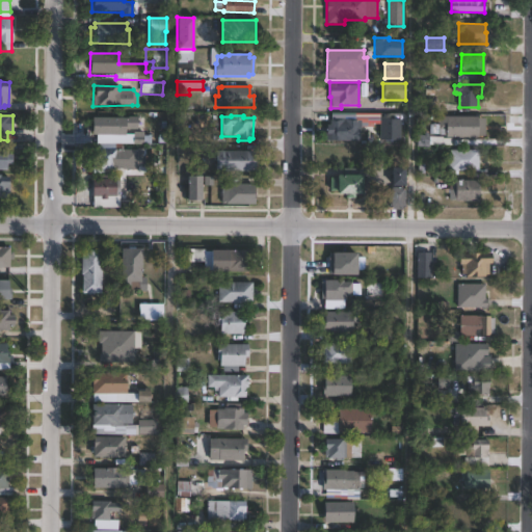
[(138,116),(138,129),(128,129),(128,131),(125,131),(125,133),(122,133),(122,136),(91,135),(92,117),(127,118),(127,116),(138,116)]
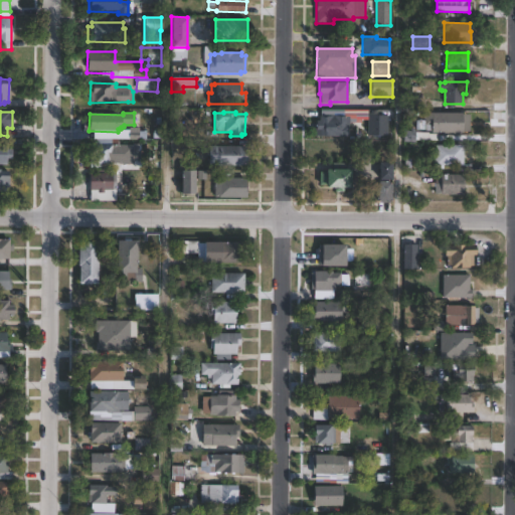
[(461,114),(461,134),(431,134),(431,124),(425,124),(425,113),(461,114)]
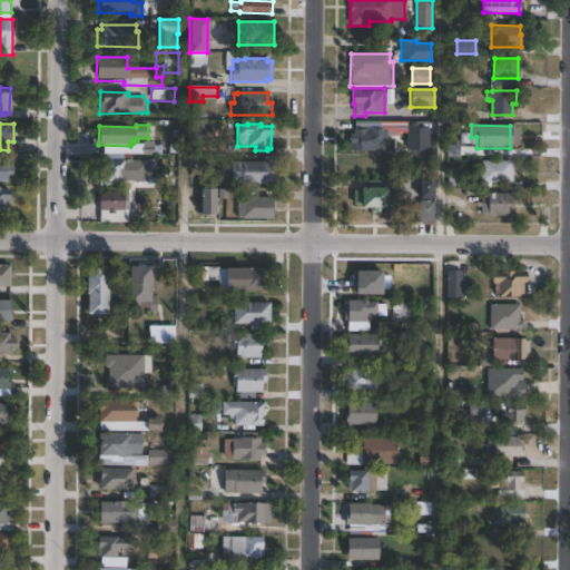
[(385,141),(385,151),(353,151),(353,144),(350,144),(350,135),(354,135),(354,128),(386,128),(386,141),(385,141)]
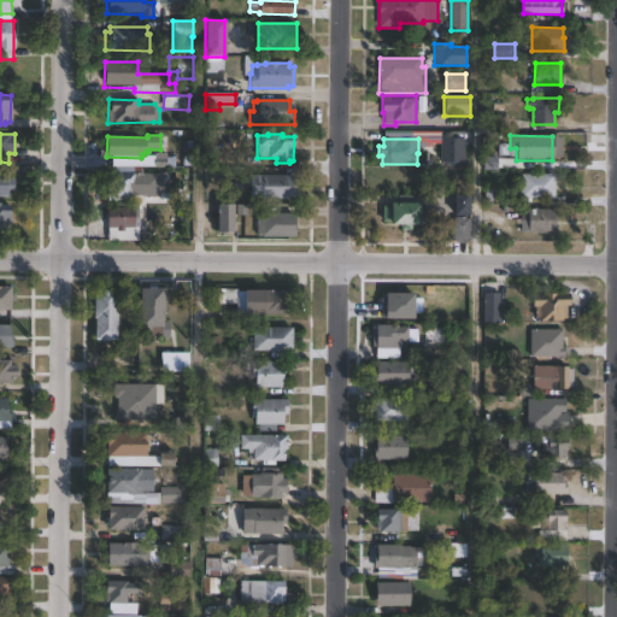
[(140,168),(140,203),(131,203),(131,198),(119,198),(119,203),(107,203),(107,187),(111,187),(111,168),(140,168)]
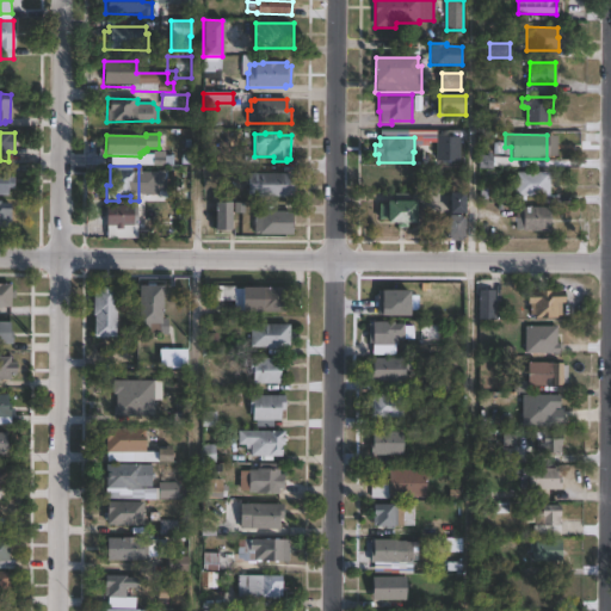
[(0,170),(7,171),(7,176),(13,176),(13,187),(7,187),(7,196),(0,195),(0,170)]
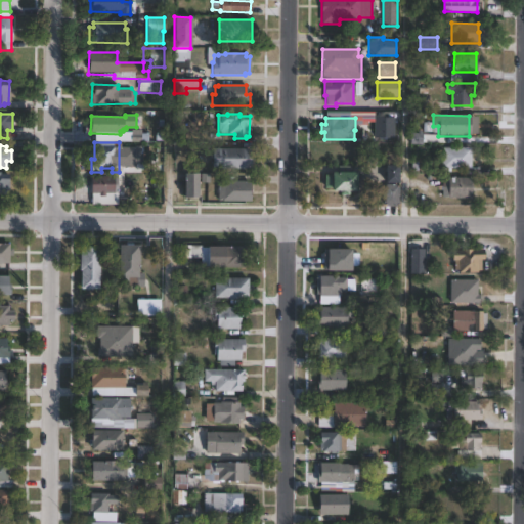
[(471,147),(471,169),(442,168),(442,147),(471,147)]
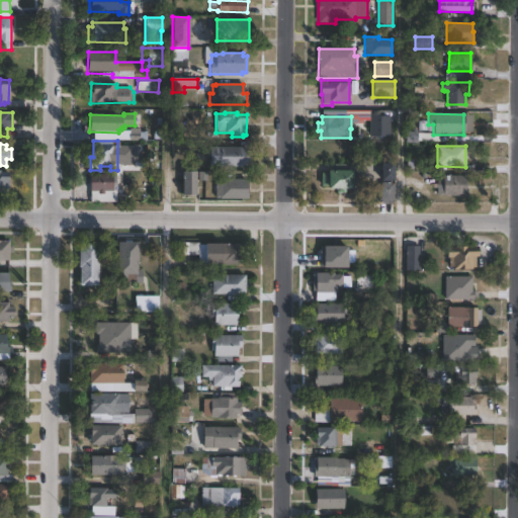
[(247,168),(209,167),(209,147),(248,148),(247,168)]
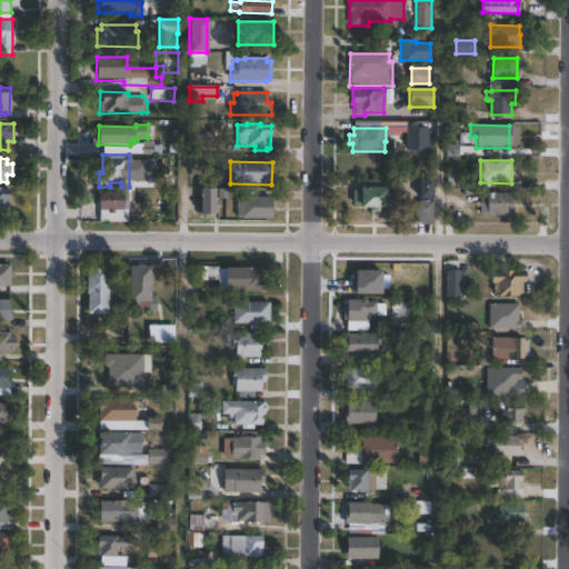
[(432,180),(432,200),(418,200),(418,179),(432,180)]
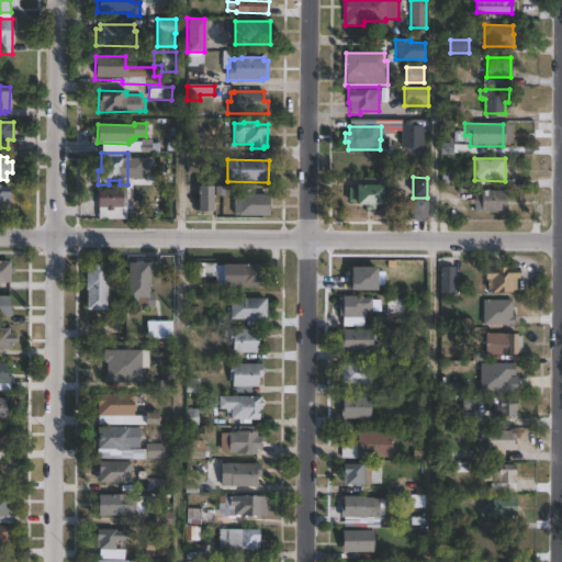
[(390,188),(390,203),(382,203),(382,206),(355,206),(355,202),(348,202),(348,188),(356,188),(356,186),(382,187),(382,188),(390,188)]
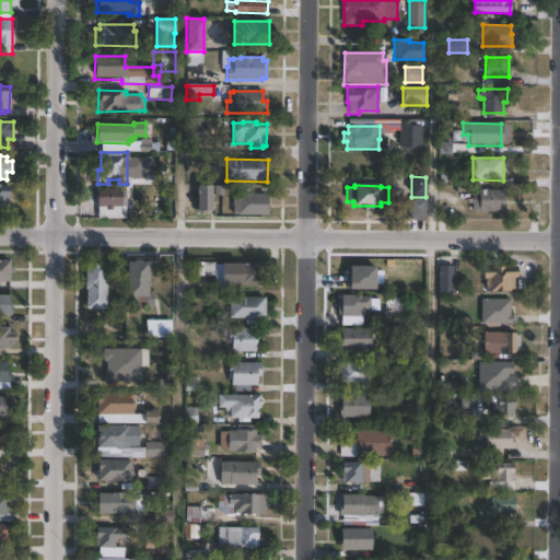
[(0,187),(9,187),(9,210),(0,210),(0,187)]
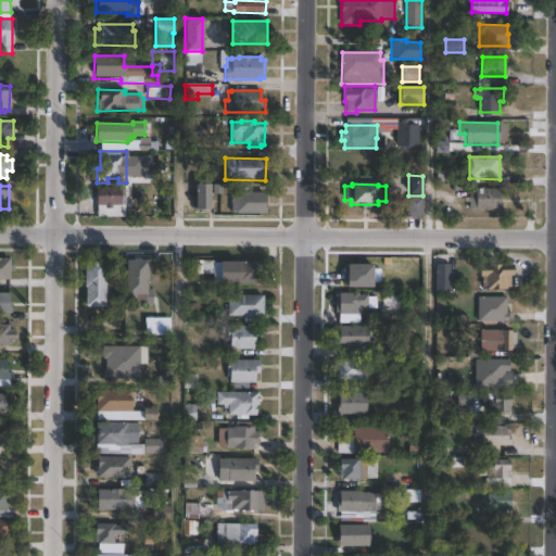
[(210,211),(194,211),(196,186),(210,186),(210,211)]
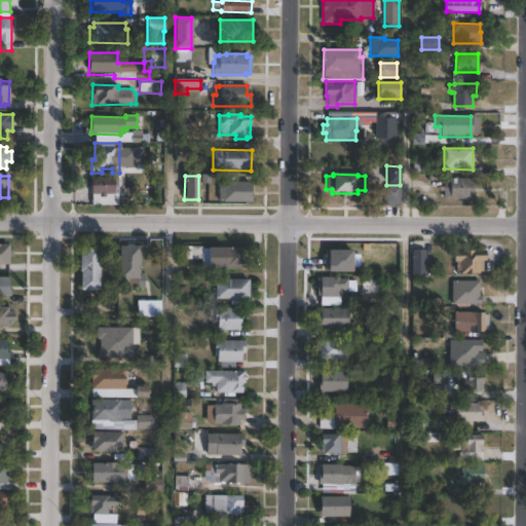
[(117,205),(91,205),(91,183),(96,183),(96,178),(117,178),(117,205)]
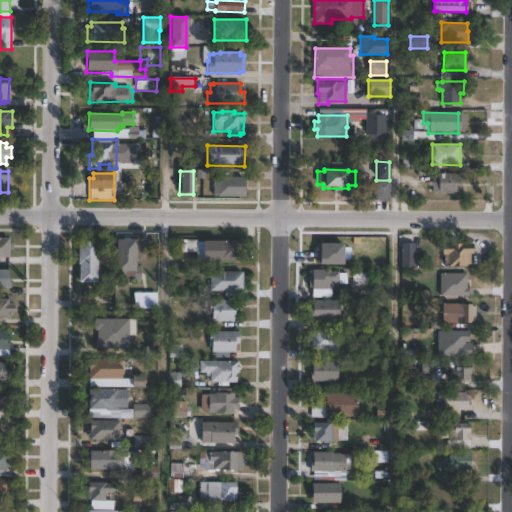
[(460,194),(432,194),(432,176),(438,176),(438,174),(460,174),(460,194)]
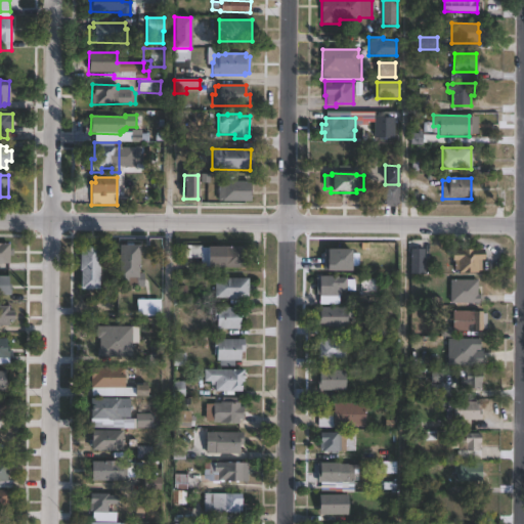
[(251,182),(251,203),(222,203),(222,201),(217,201),(218,181),(251,182)]
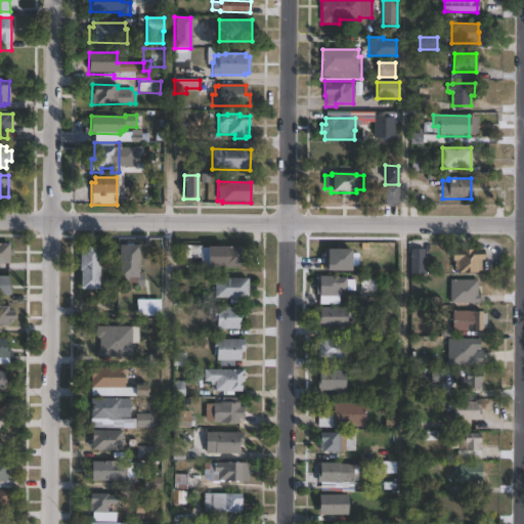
[(398,185),(398,188),(399,188),(399,205),(396,205),(396,208),(385,208),(385,205),(382,205),(382,187),(386,187),(386,185),(398,185)]
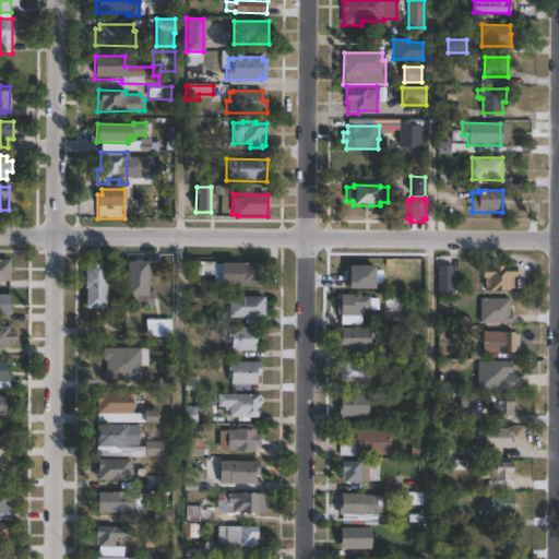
[(0,258),(9,258),(9,264),(13,264),(13,272),(9,272),(9,280),(0,280),(0,258)]
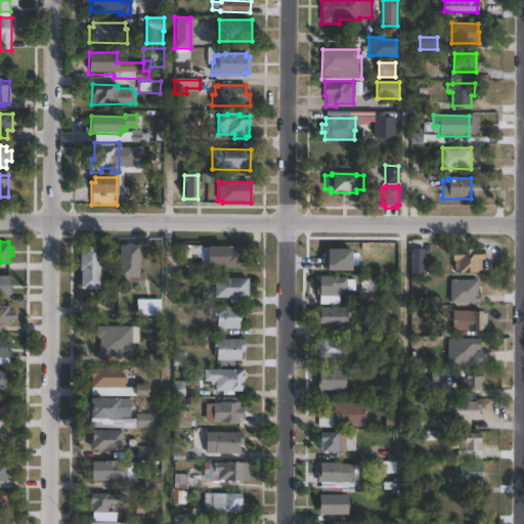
[(138,287),(120,287),(119,247),(138,246),(139,271),(137,271),(138,287)]
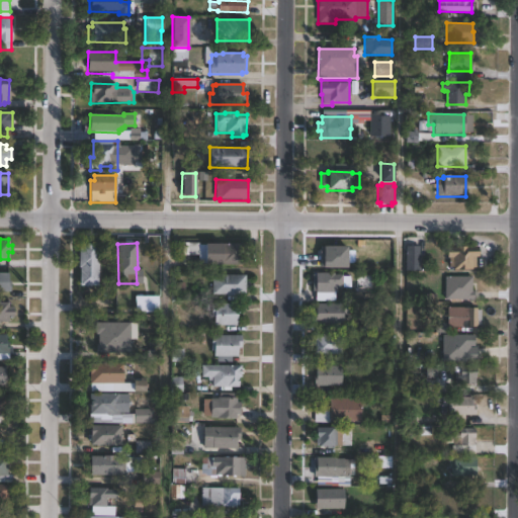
[(98,244),(98,286),(79,286),(79,268),(78,268),(77,244),(98,244)]
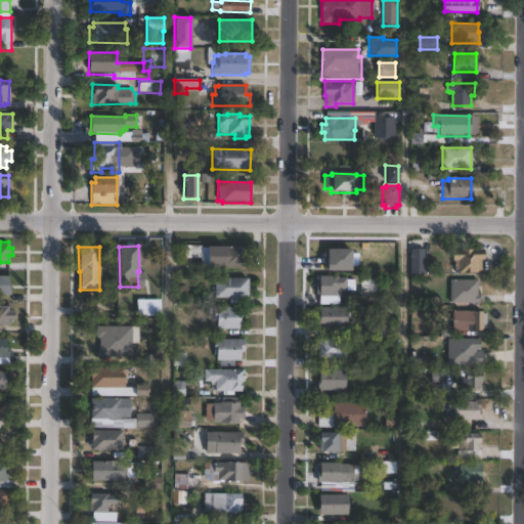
[(244,248),(244,249),(248,249),(247,266),(244,266),(244,268),(224,268),(224,269),(206,269),(206,267),(200,267),(200,249),(207,249),(207,248),(223,248),(223,247),(244,248)]
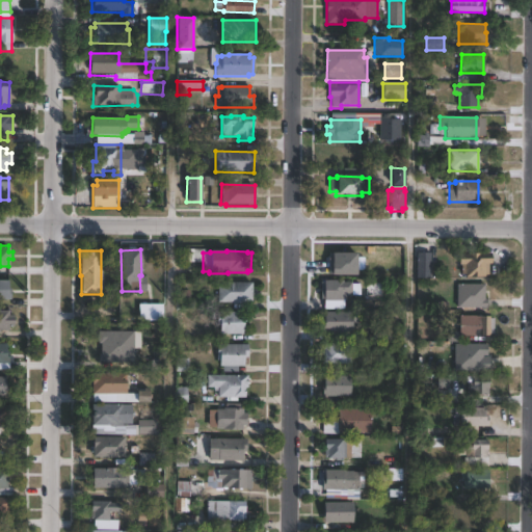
[(431,251),(430,277),(417,277),(417,251),(431,251)]
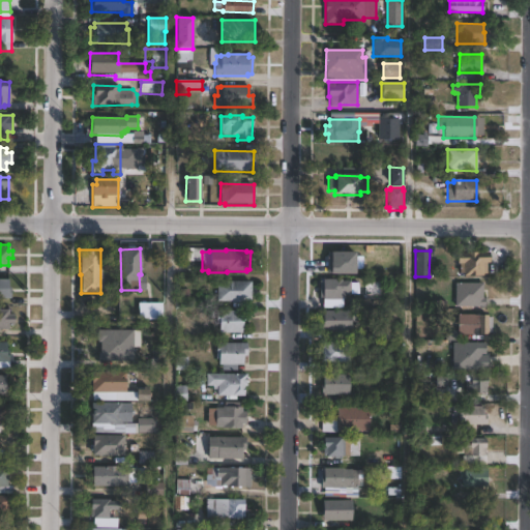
[(487,261),(487,272),(482,272),(482,275),(463,275),(463,271),(459,271),(459,262),(457,262),(457,251),(489,251),(489,261),(487,261)]
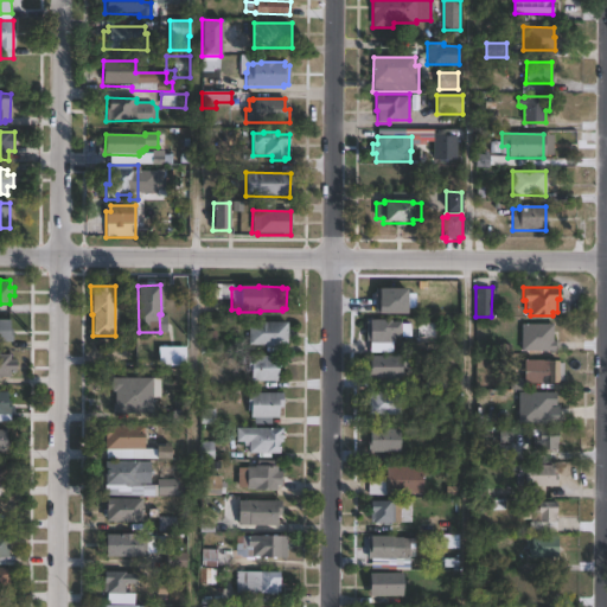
[(391,318),(391,320),(401,320),(401,323),(406,323),(406,330),(401,330),(401,337),(395,337),(395,342),(370,342),(370,339),(365,339),(365,320),(369,320),(369,318),(391,318)]
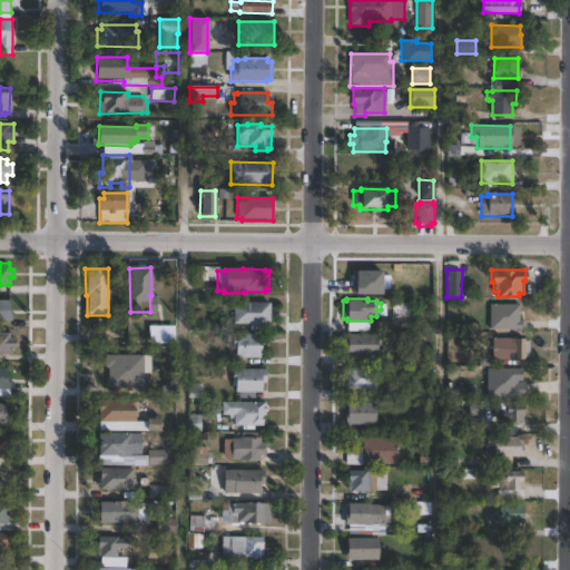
[(0,300),(9,300),(9,307),(11,307),(11,320),(0,320),(0,300)]
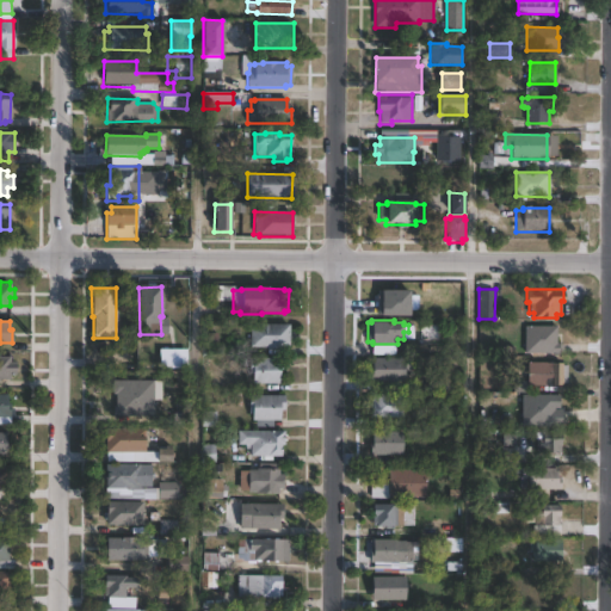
[(289,325),(289,349),(278,349),(278,350),(265,350),(265,349),(250,349),(250,325),(289,325)]
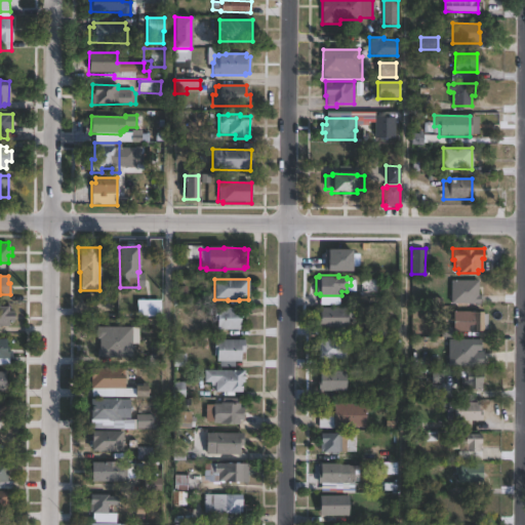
[(479,279),(479,294),(480,294),(480,303),(451,303),(451,280),(479,279)]
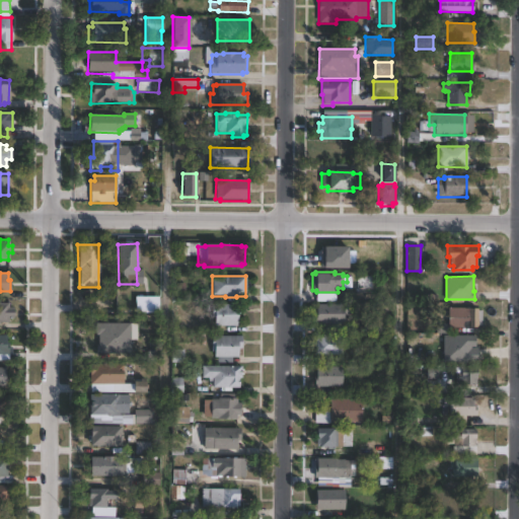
[(116,316),(97,316),(97,296),(116,296),(116,316)]
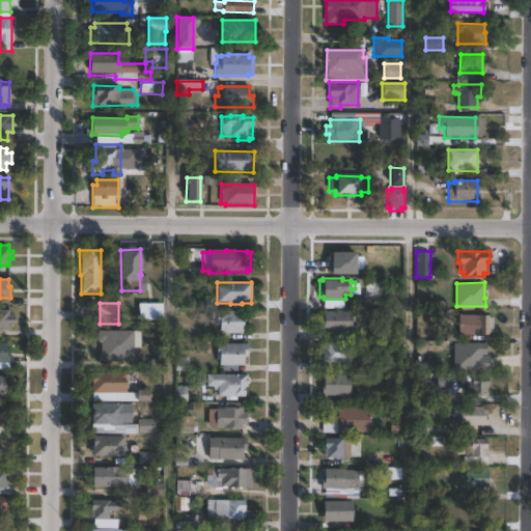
[(0,309),(8,309),(8,313),(12,313),(12,325),(9,325),(9,329),(0,329),(0,309)]
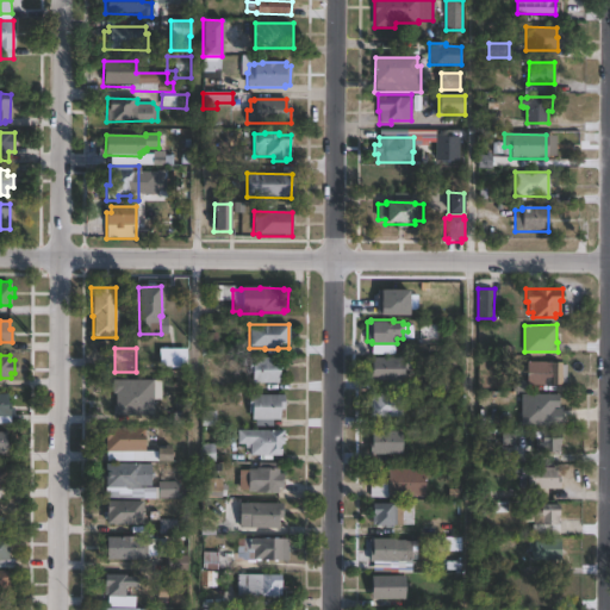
[(403,379),(368,380),(368,367),(372,367),(372,356),(412,356),(412,369),(403,369),(403,379)]
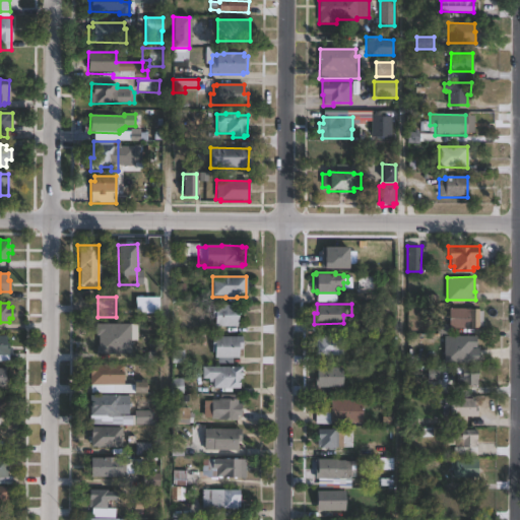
[(238,325),(215,326),(214,306),(242,306),(242,318),(238,318),(238,325)]
